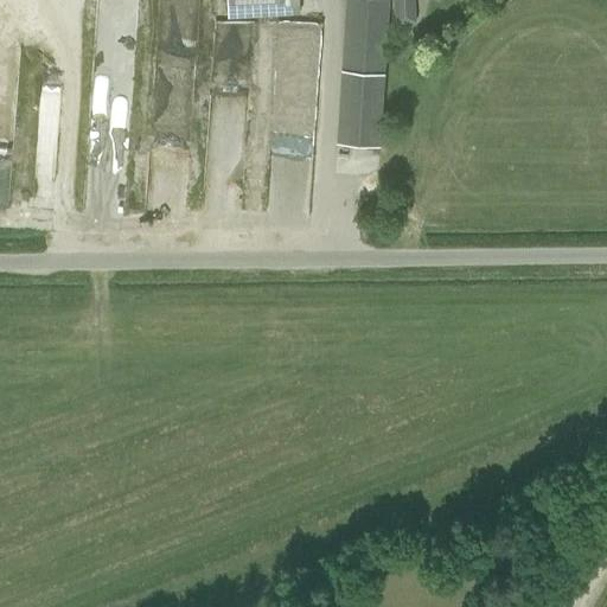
[(299,0),(225,0),(227,19),(300,17),(299,0)]
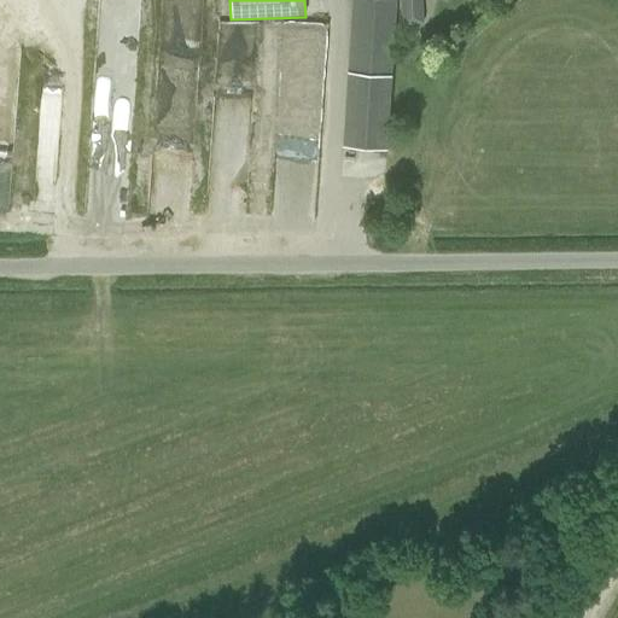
[(353,0),(349,57),(347,77),(343,145),(386,149),(395,0),(353,0)]
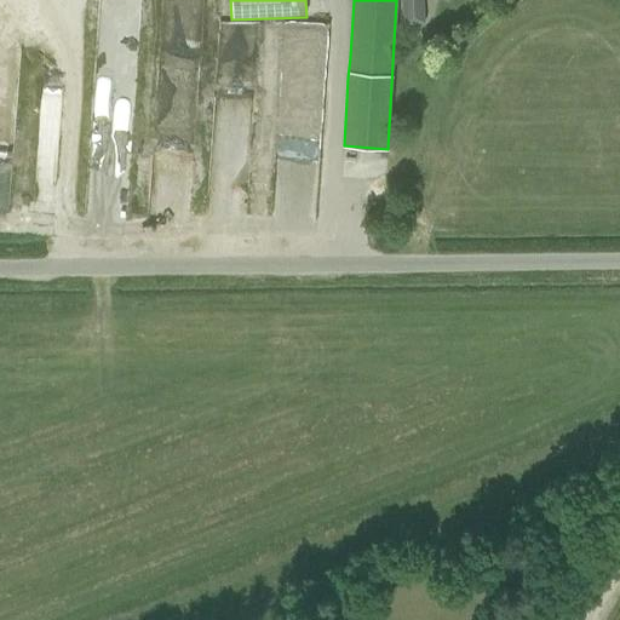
[(423,11),(401,12),(401,24),(423,23),(423,11)]
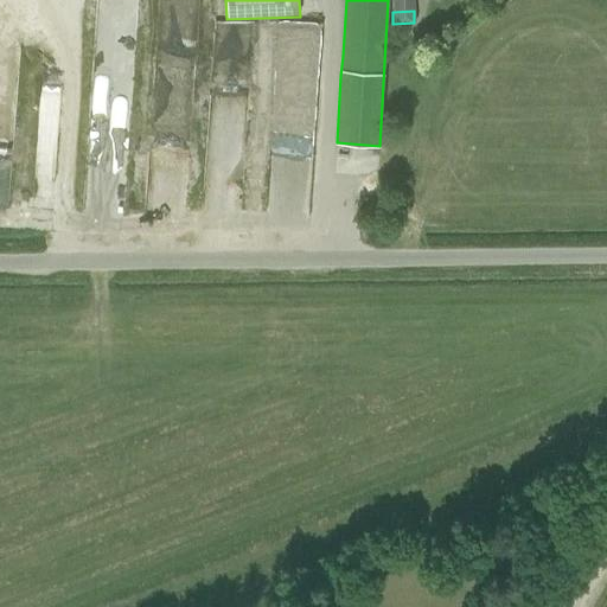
[(25,142),(37,145),(42,116),(30,114),(25,142)]
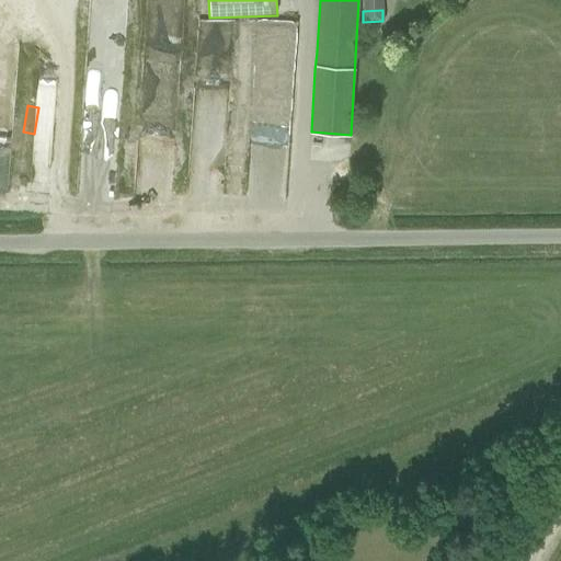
[(127,133),(125,171),(156,173),(158,134),(127,133)]
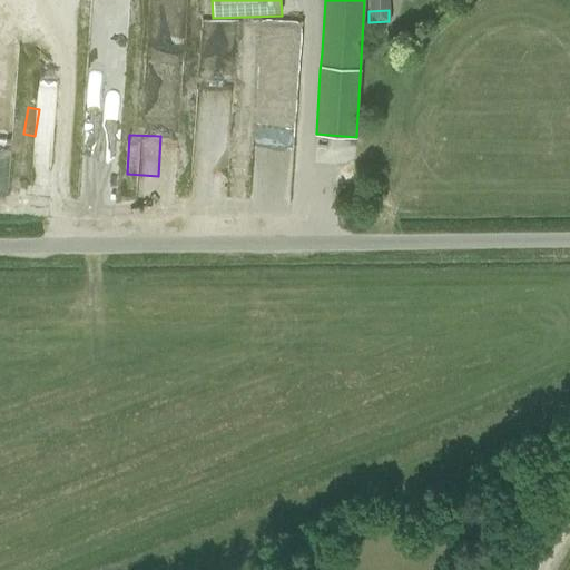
[(562,444),(550,440),(547,452),(559,457),(562,444)]
